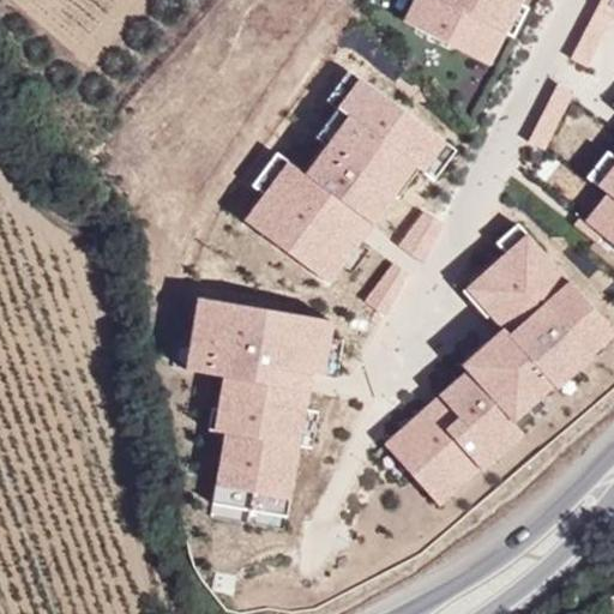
[(414,34),(431,0),(429,0),(417,0),(403,29),(414,34)]
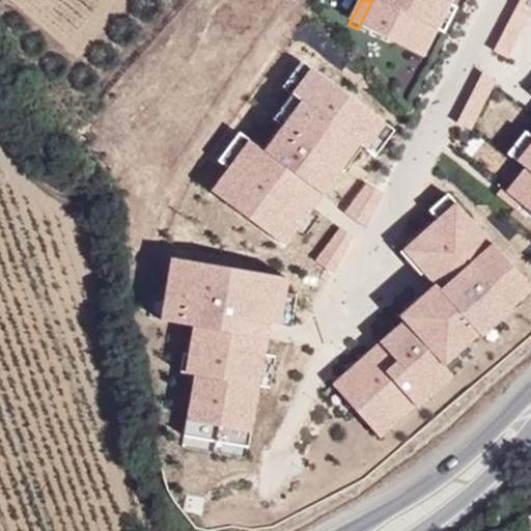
[(371,0),(372,0),(358,29),(422,61),(437,33),(431,31),(446,2),(451,4),(452,0),(371,0)]
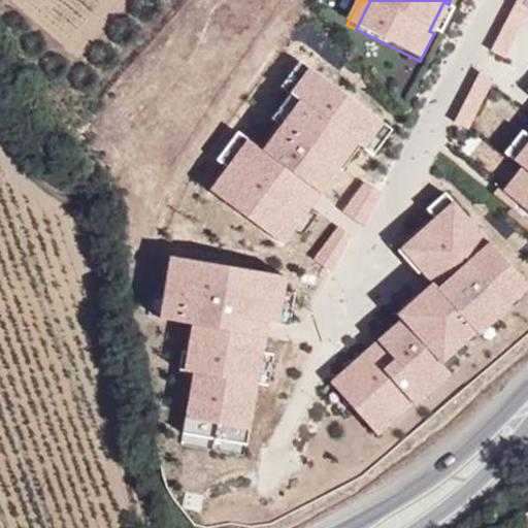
[(502,55),(527,7),(527,0),(512,0),(486,46),(502,55)]
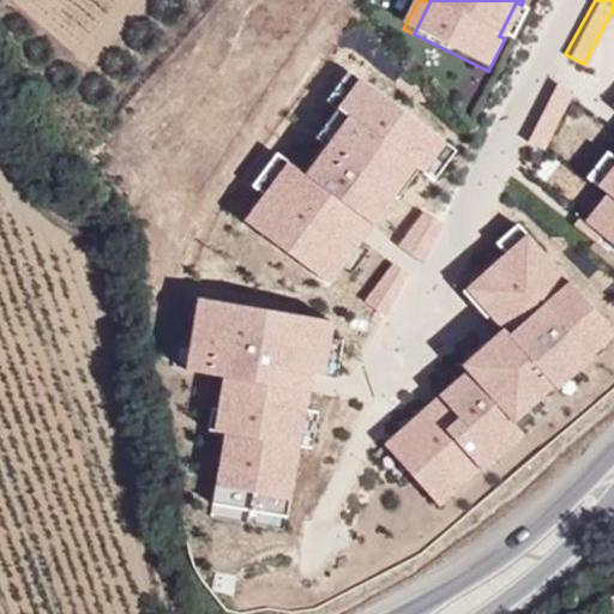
[(512,42),(529,10),(522,5),(516,2),(499,36),(505,38),(512,42)]
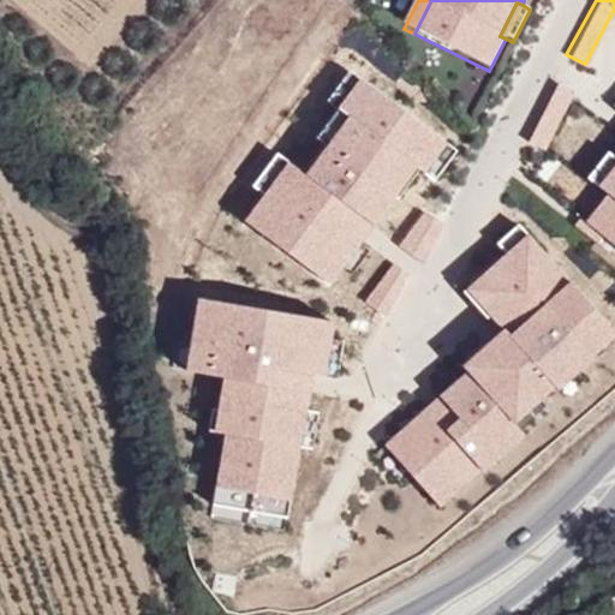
[(359,81),(348,73),(327,103),(338,111),(359,81)]
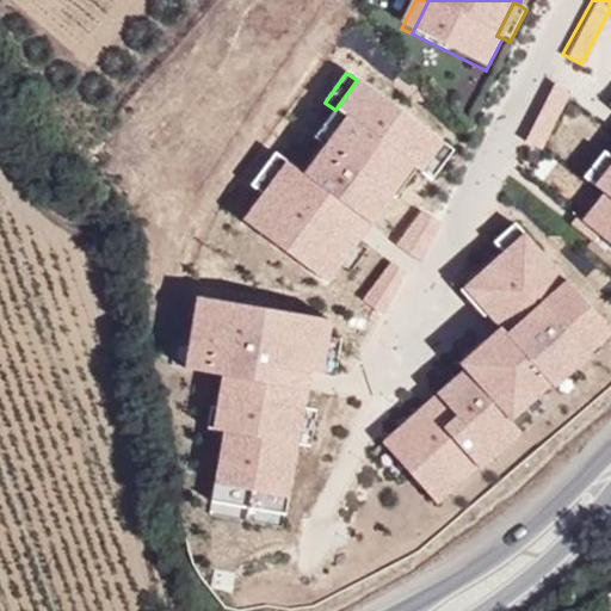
[(444,143),(357,80),(335,110),(346,118),(325,147),(304,177),(288,165),(264,197),(245,223),(329,285),(340,270),(351,277),(370,251),(360,244),(362,241),(355,235),(364,222),(371,228),(394,197),(386,191),(407,162),(418,171),(421,173),(444,143)]
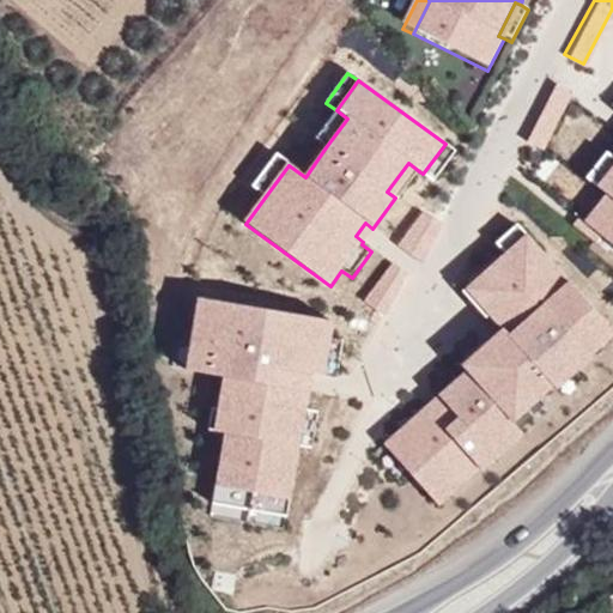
[(337,110),(315,140),(326,147),(347,119),(337,110)]
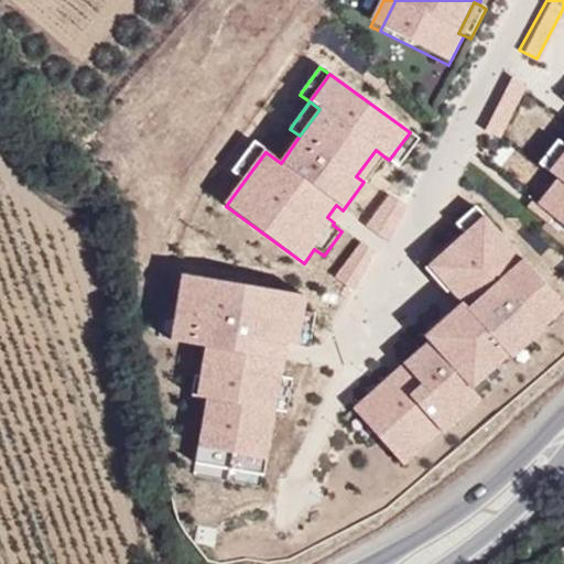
[(389,160),(399,167),(420,139),(410,132),(389,160)]
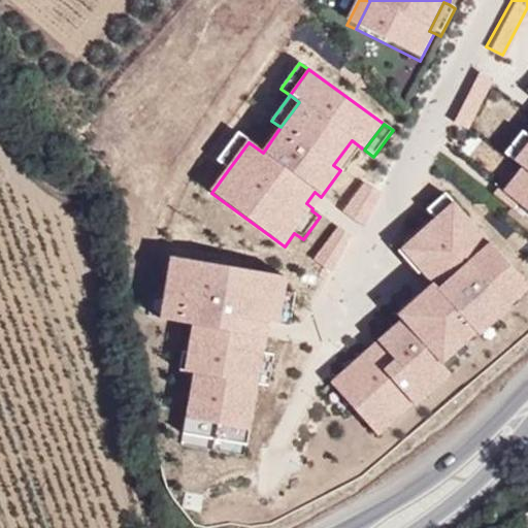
[(527,140),(527,133),(523,129),(503,154),(513,161),(527,140)]
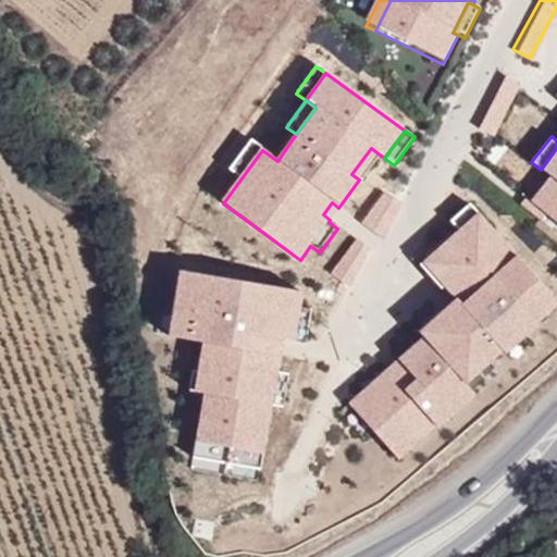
[(262,150),(251,143),(230,172),(240,180),(262,150)]
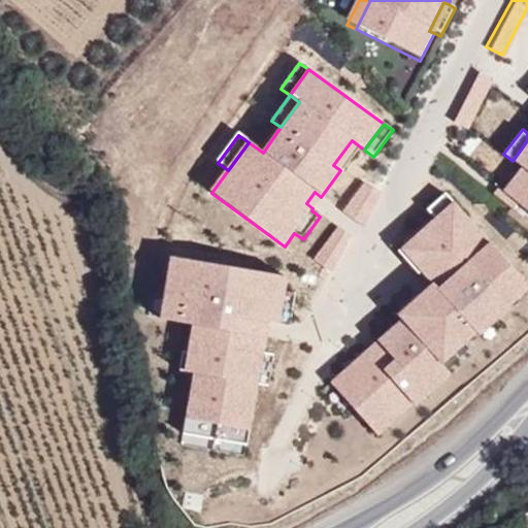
[(340,170),(342,172),(361,147),(352,140),(333,165),(340,170)]
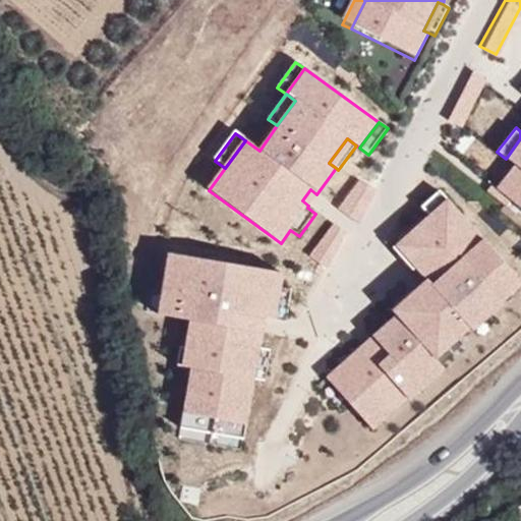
[(520,138),(506,159),(514,166),(520,171),(520,174),(504,196),(496,189),(493,187),(487,192),(510,212),(516,205),(520,209),(520,138)]
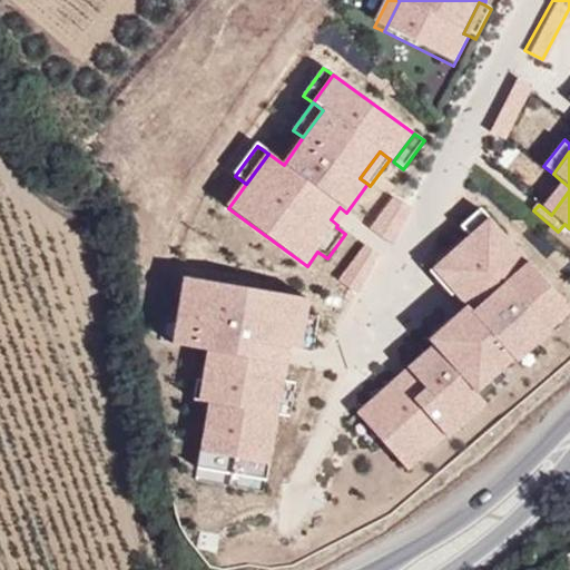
[(569,190),(569,187),(562,182),(542,207),(551,215),(569,190)]
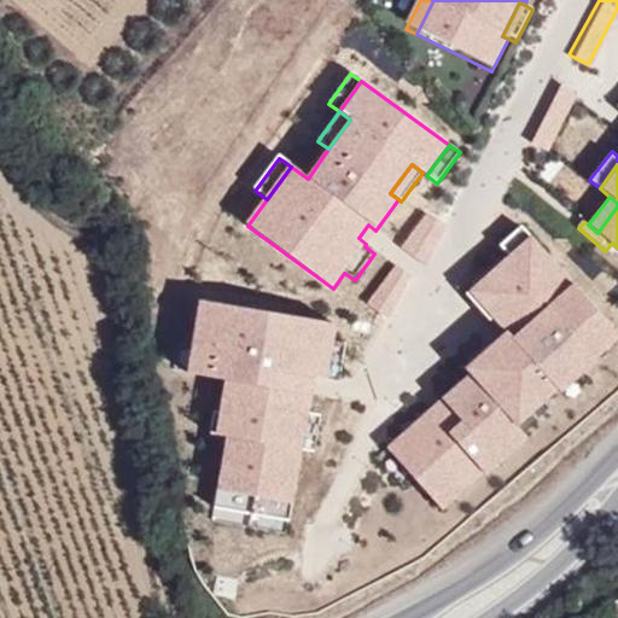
[(427,260),(442,220),(415,210),(400,250),(427,260)]
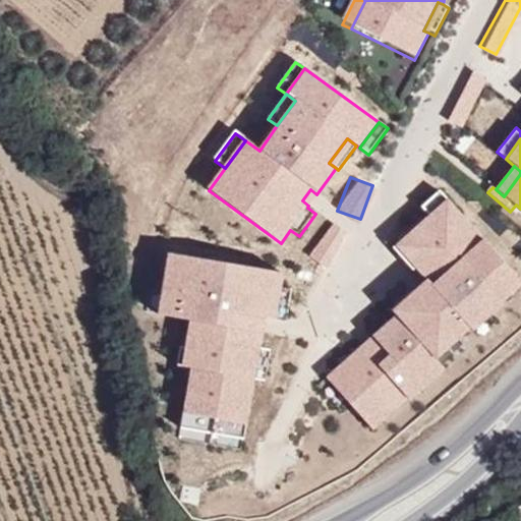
[(302,200),(308,206),(316,194),(310,189),(302,200)]
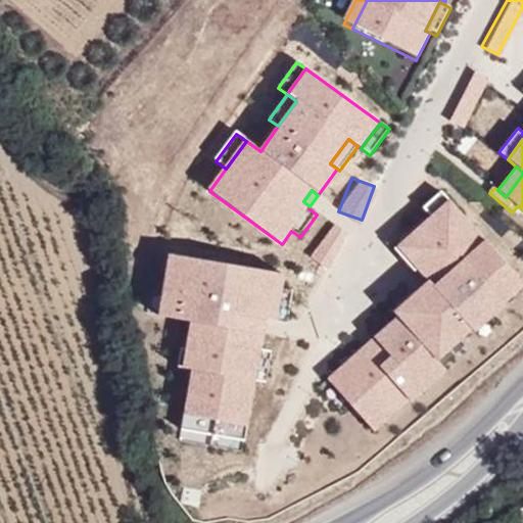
[(465,218),(441,191),(423,207),(430,217),(440,207),(456,226),(465,218)]
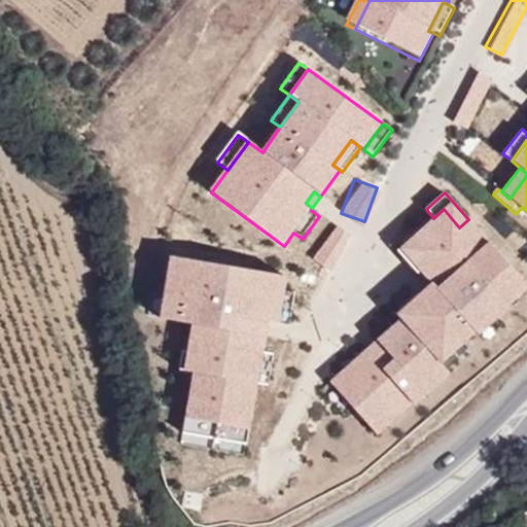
[(522,279),(468,219),(459,227),(444,209),(433,218),(405,244),(425,267),(419,272),(429,284),(395,315),(400,319),(409,328),(375,359),(366,350),(329,382),(364,421),(376,411),(388,424),(424,393),(426,394),(450,374),(441,363),(475,332),(478,335),(508,307),(507,306),(500,299),(522,279)]
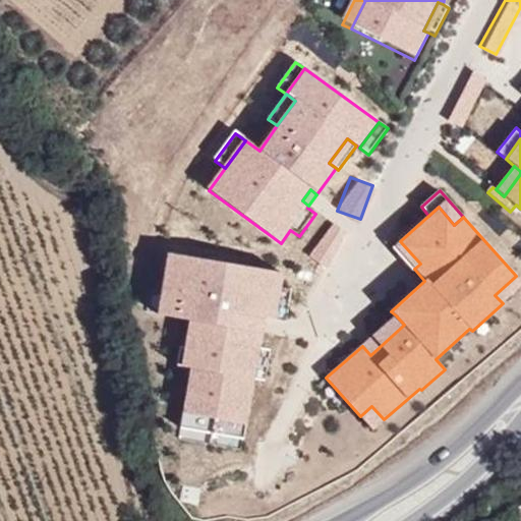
[(304,252),(323,266),(346,233),(329,220),(304,252)]
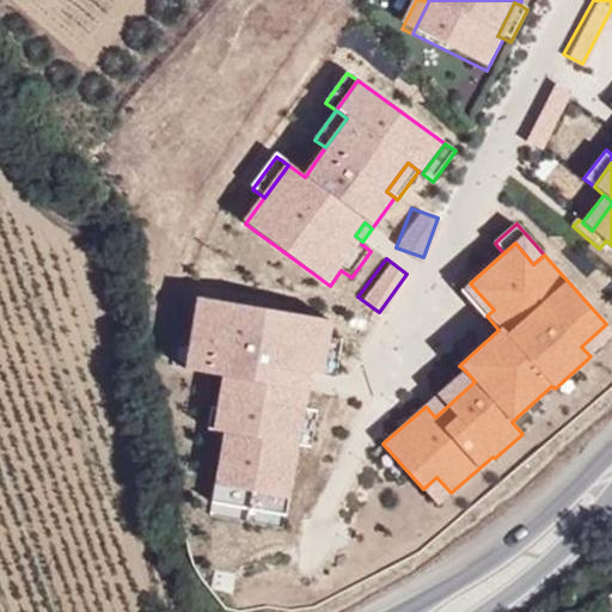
[(470,283),(461,292),(484,318),(487,316),(494,310),(470,283)]
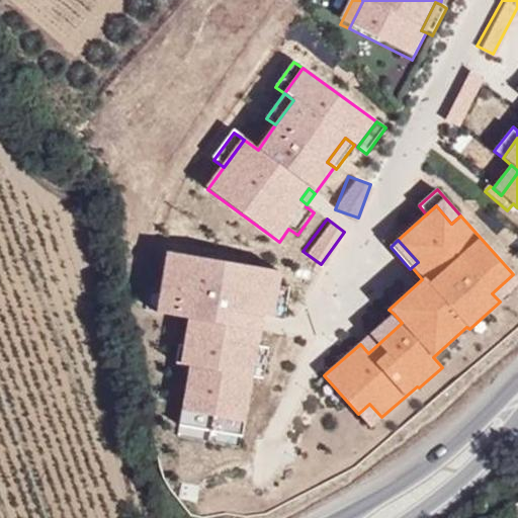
[(280,289),(282,275),(169,256),(162,295),(167,296),(164,318),(191,322),(186,349),(195,351),(192,369),(182,430),(244,440),(254,380),(259,349),(264,319),(275,321),(280,289)]
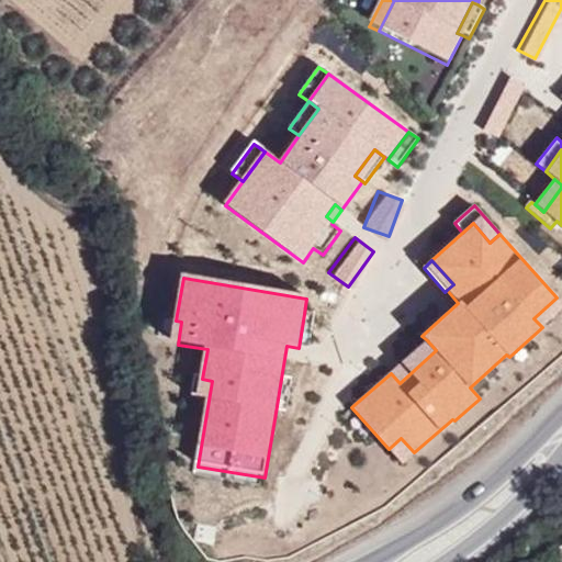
[(541,326),(561,307),(561,304),(557,298),(534,318),(541,326)]
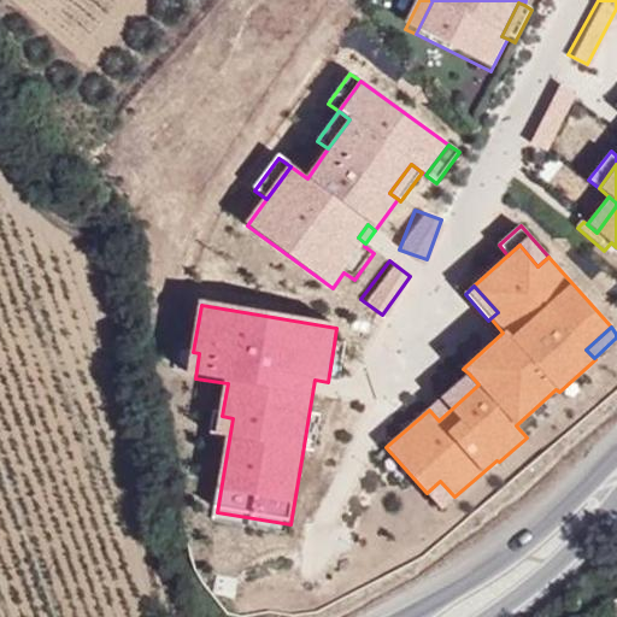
[(340,385),(346,346),(334,345),(328,382),(340,385)]
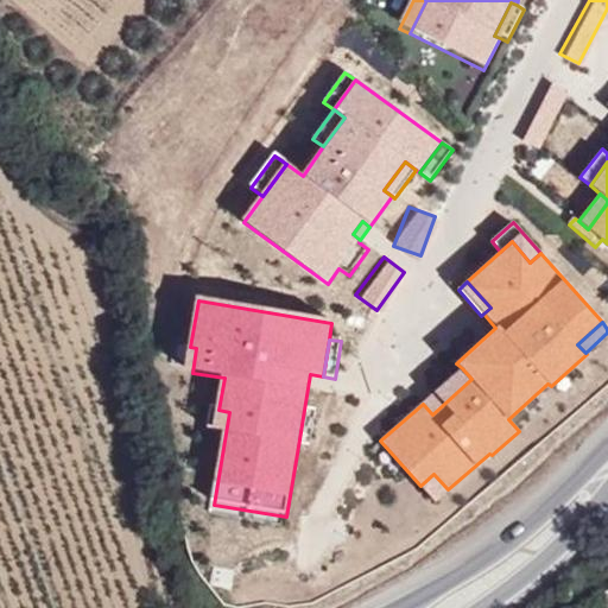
[(190,347),(185,372),(192,373),(196,348),(190,347)]
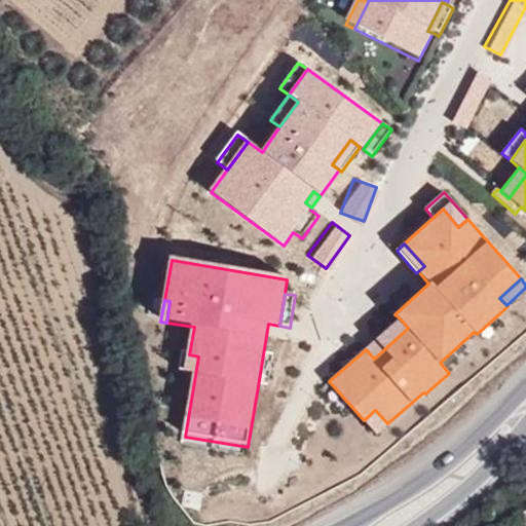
[(408,328),(400,318),(366,349),(374,359),(408,328)]
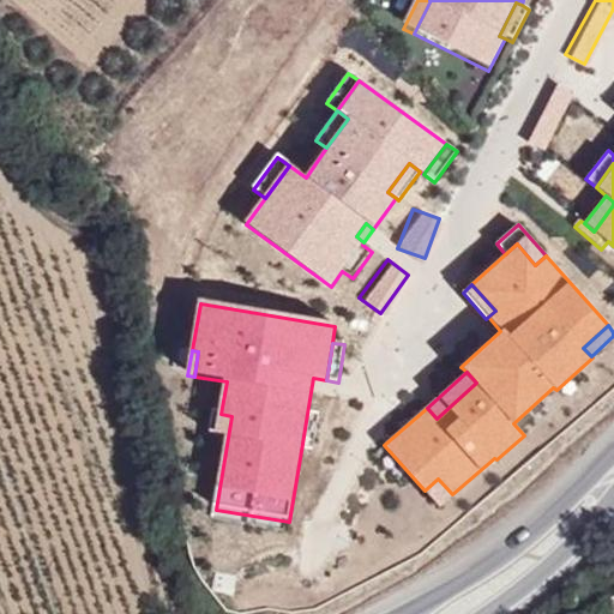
[(221,414),(215,414),(211,435),(228,438),(232,416),(221,414)]
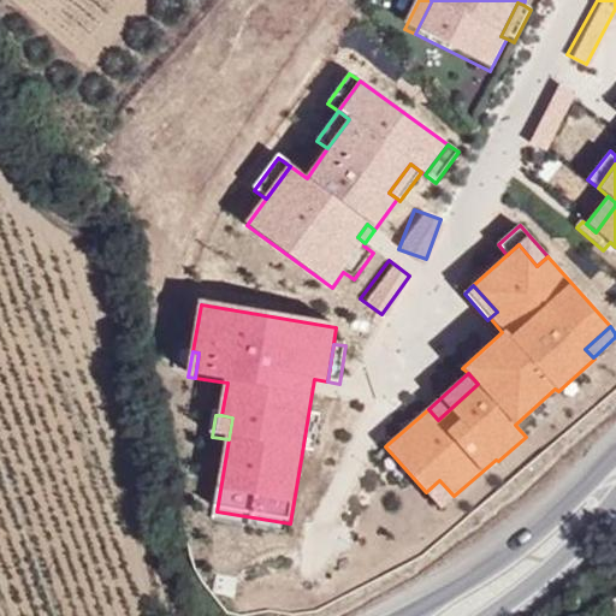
[(314,454),(321,418),(308,415),(302,452),(314,454)]
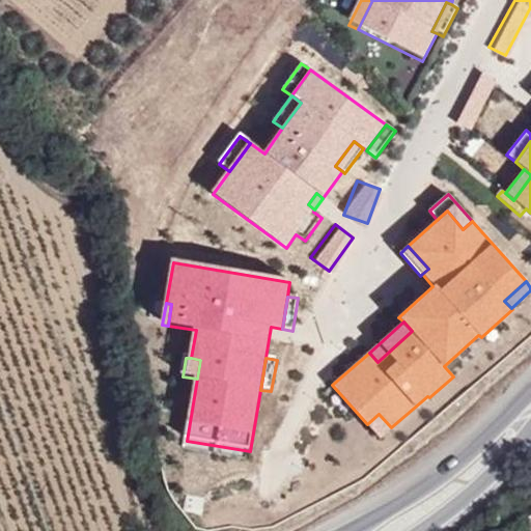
[(367,424),(380,438),(391,427),(379,414),(367,424)]
